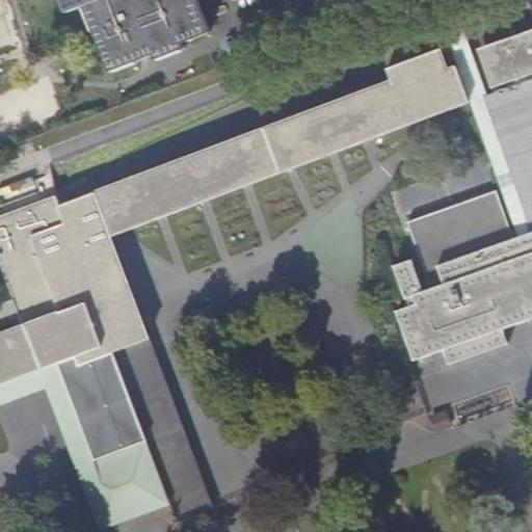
[(166,56),(159,41),(147,8),(167,0),(64,0),(70,11),(86,5),(111,71),(156,54),(158,59),(166,56)]
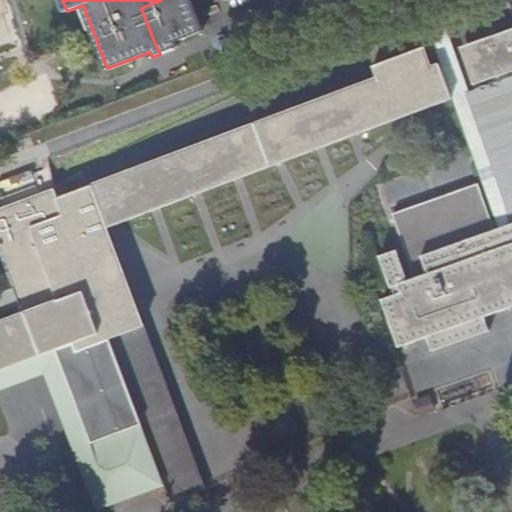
[(467,56),(502,44),(511,72),(511,57),(507,42),(511,40),(511,30),(460,49),(471,81),(475,80),(467,56)]
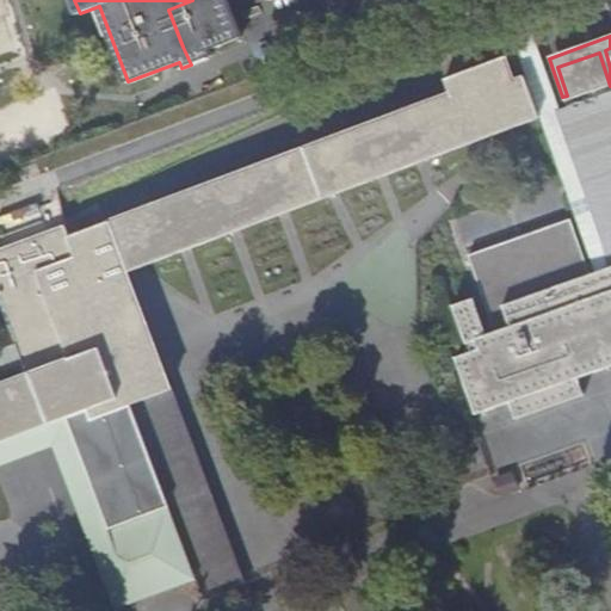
[(538,116),(523,75),(513,79),(505,55),(468,68),(460,47),(436,56),(444,78),(450,92),(233,172),(67,234),(65,224),(0,247),(0,295),(24,358),(0,368),(0,439),(67,414),(107,526),(168,504),(131,401),(171,387),(128,269),(250,224),(538,116)]
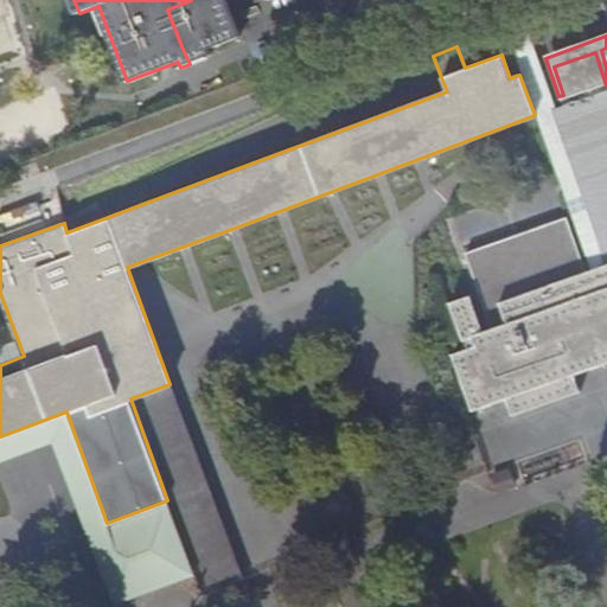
[(606,85),(595,52),(554,66),(563,95),(568,106),(553,110),(606,264),(587,273),(567,218),(466,254),(492,330),(484,332),(471,296),(451,304),(464,340),(473,337),(477,346),(454,355),(473,410),(506,400),(512,415),(580,391),(574,376),(606,363),(606,360),(602,346),(606,344),(606,91),(586,100),(585,94),(606,85)]
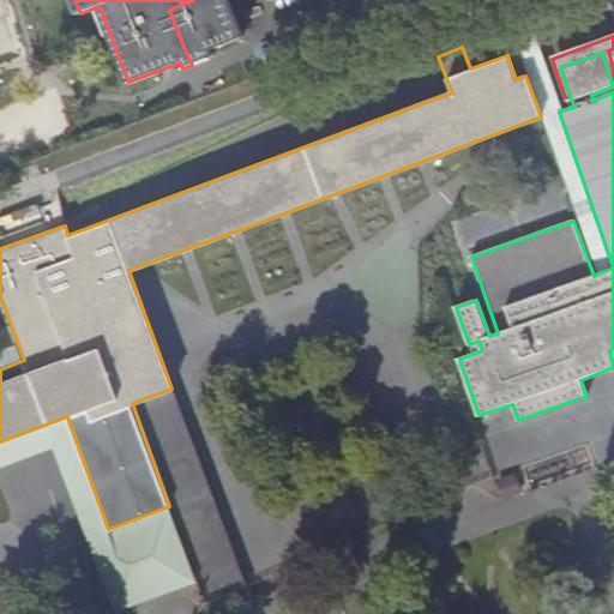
[(245,584),(172,389),(132,403),(169,506),(108,529),(67,416),(0,441),(0,464),(54,445),(115,607),(196,577),(204,600),(245,584)]
